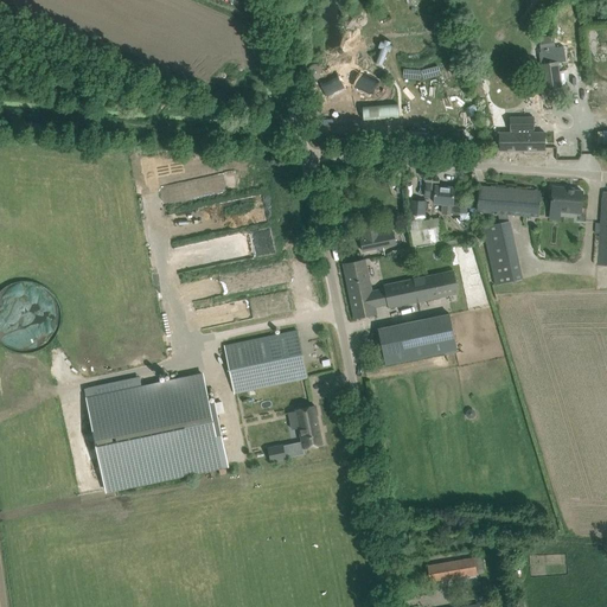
[(555,48),(553,37),(538,38),(541,50),(555,48)]
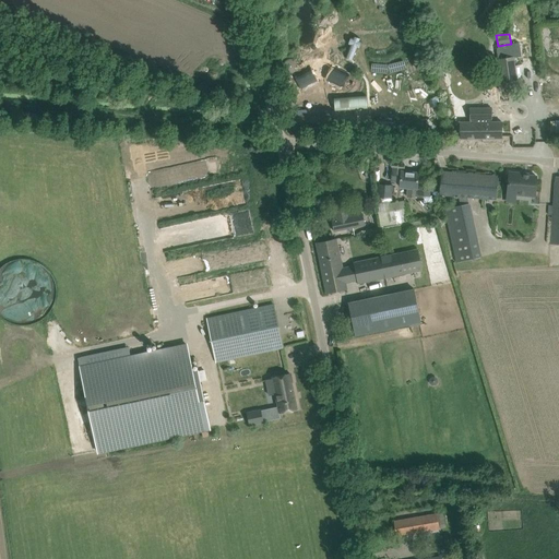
[(516,80),(513,58),(498,60),(501,82),(516,80)]
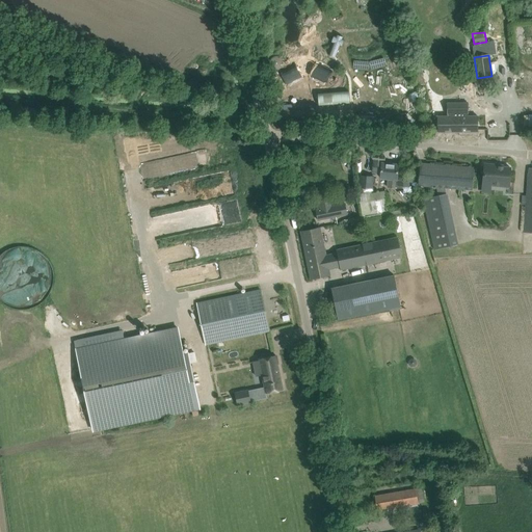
[(339,77),(326,78),(327,90),(340,89),(339,77)]
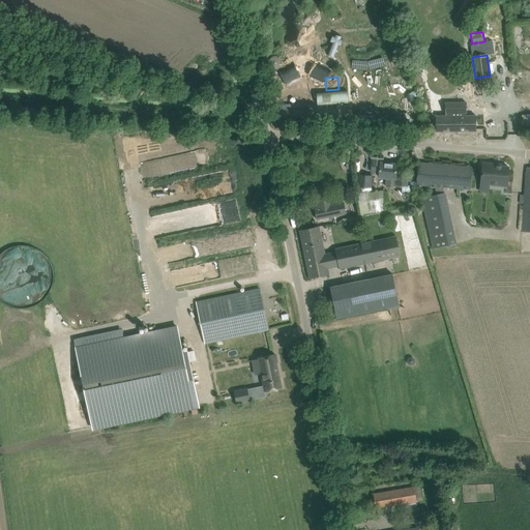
[(307,91),(321,89),(319,81),(305,83),(307,91)]
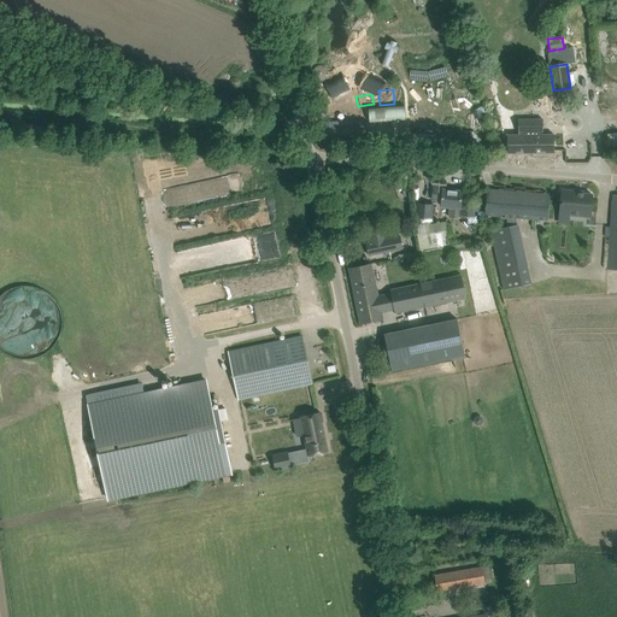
[(401,106),(369,109),(369,122),(403,119),(401,106)]
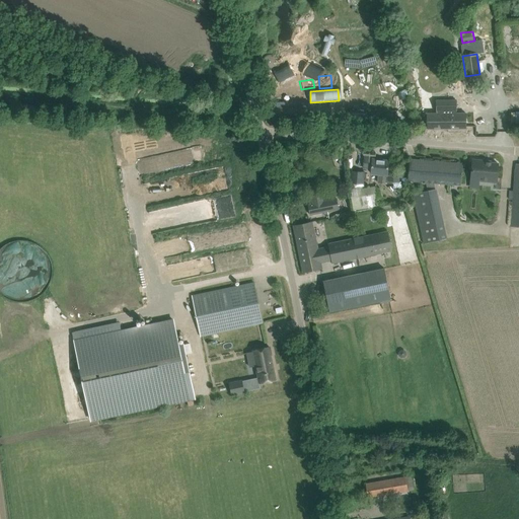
[(466,129),(466,114),(456,114),(456,110),(456,100),(436,100),(436,110),(436,114),(427,114),(427,129),(466,129)]
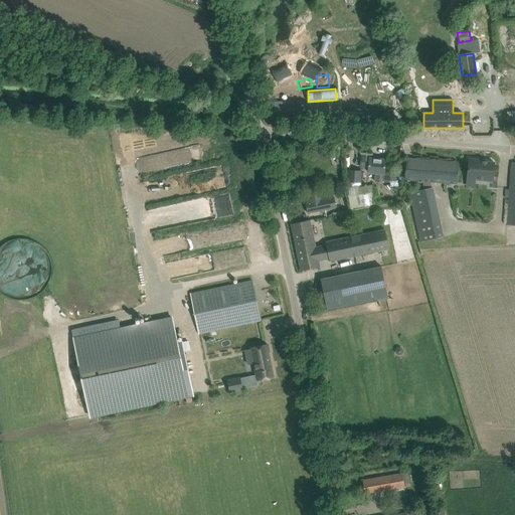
[(299,102),(269,103),(270,119),(300,118),(299,102)]
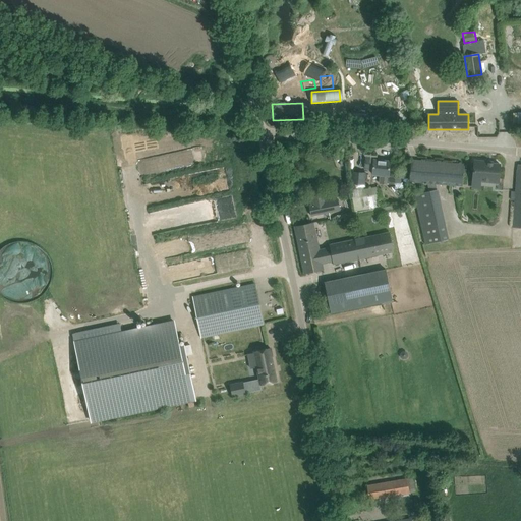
[(380,183),(396,184),(397,176),(389,175),(390,162),(373,160),(372,174),(380,175),(380,183)]
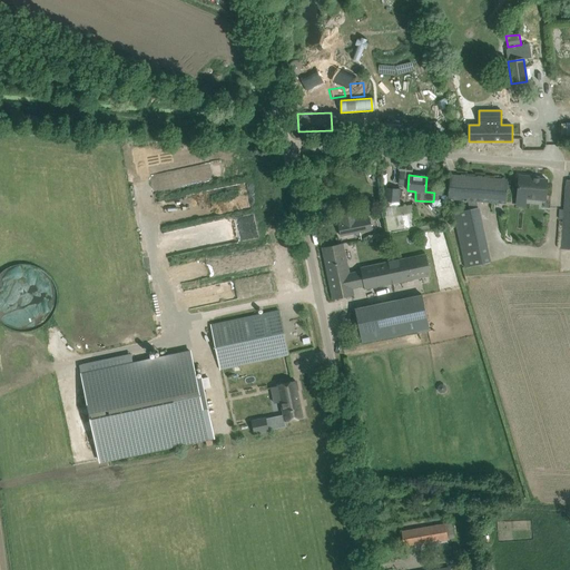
[(505,204),(507,190),(508,179),(450,175),(449,186),(448,199),(505,204)]
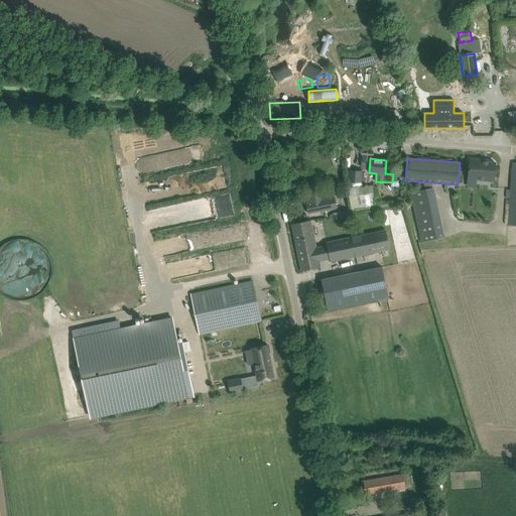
[(494,175),(495,172),(496,162),(484,161),(484,160),(470,159),(468,180),(494,182),(494,175)]
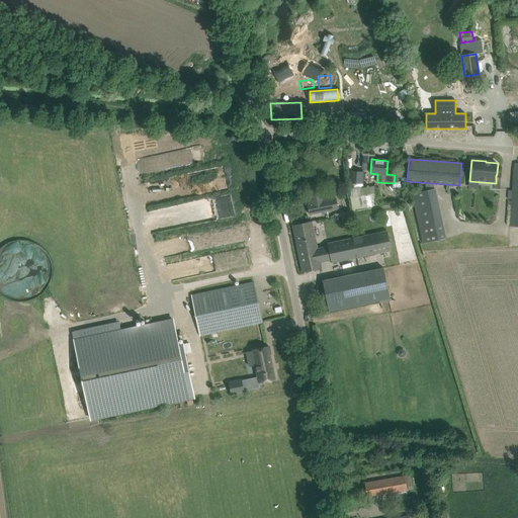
[(350,170),(349,183),(363,184),(364,171),(350,170)]
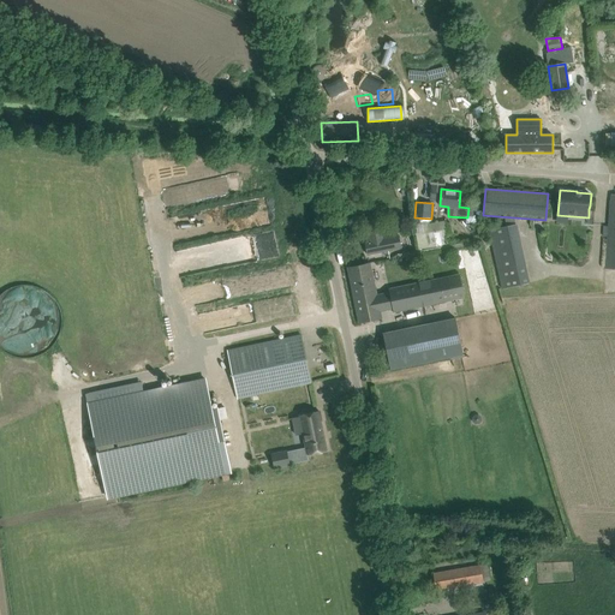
[(445,221),(430,222),(430,239),(445,238),(445,221)]
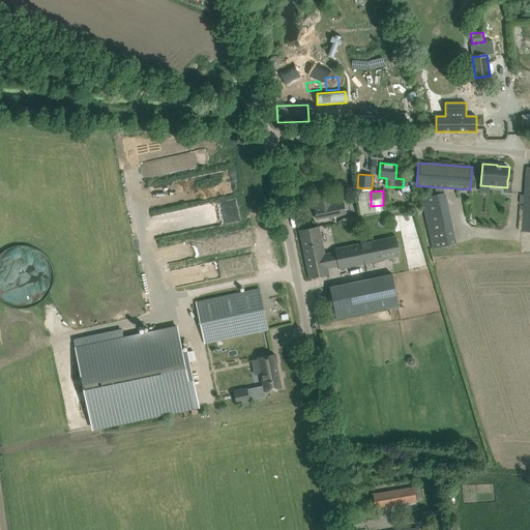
[(457,243),(446,193),(421,198),(433,248),(457,243)]
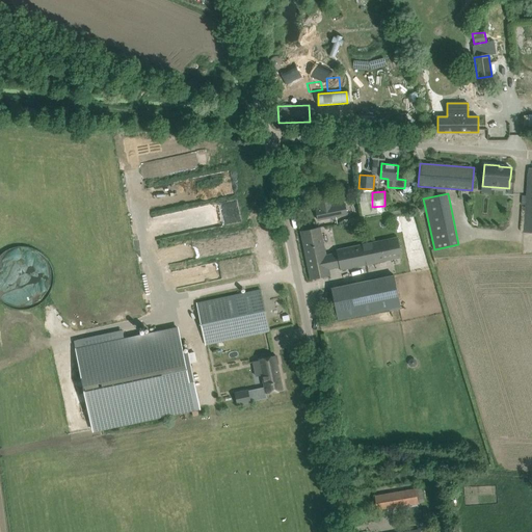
[(318,220),(346,214),(344,204),(316,210),(318,220)]
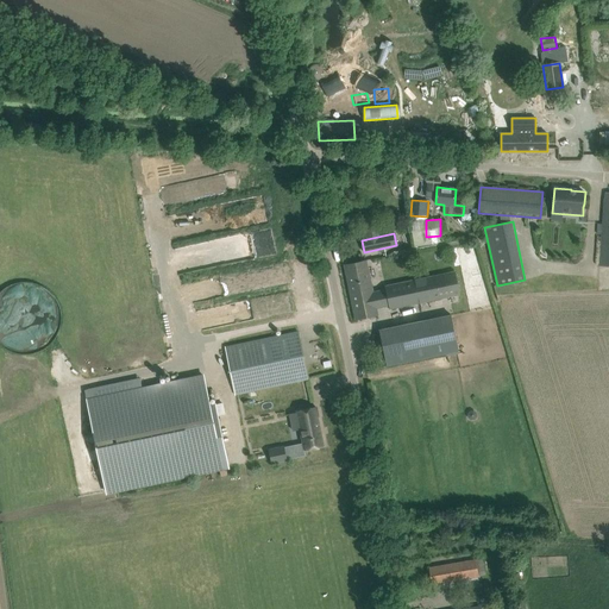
[(177,274),(209,267),(208,261),(201,262),(198,248),(205,246),(203,237),(171,243),(177,274)]
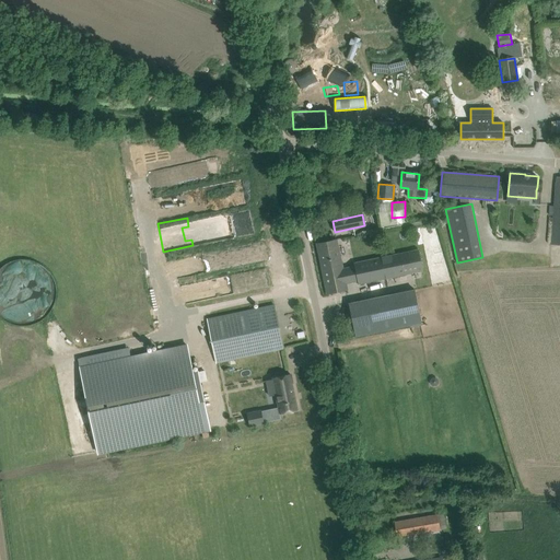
[(351,254),(341,256),(337,240),(317,244),(327,293),(347,290),(345,283),(357,281),(357,284),(423,270),(418,247),(353,261),(351,254)]
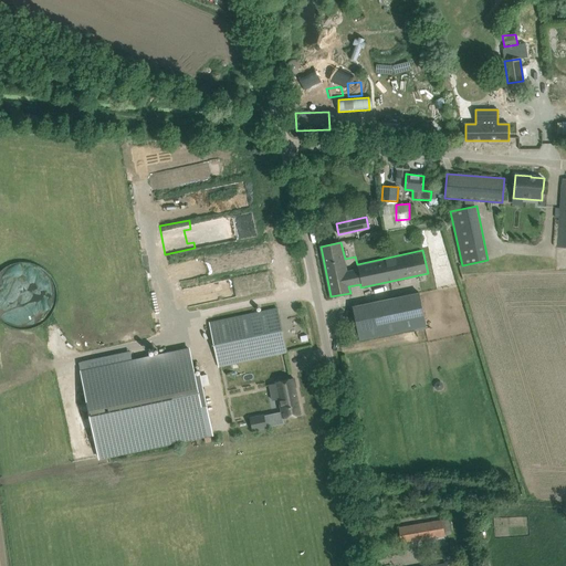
[(359,339),(427,325),(419,293),(353,307),(359,339)]
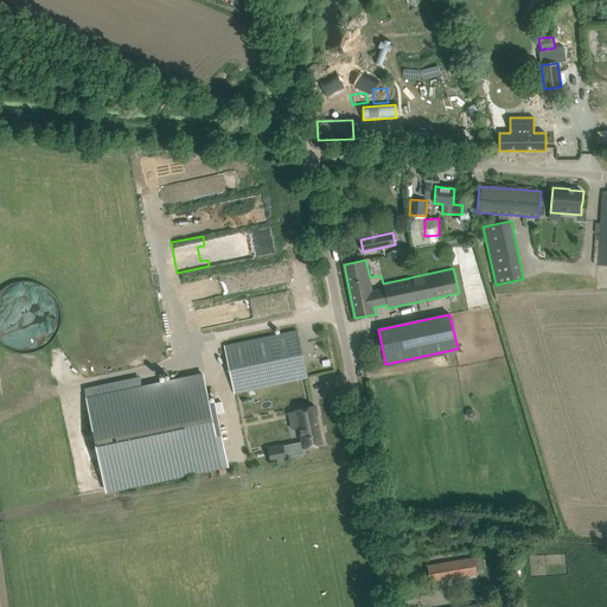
[(296,331),(224,346),(234,394),(307,378),(296,331)]
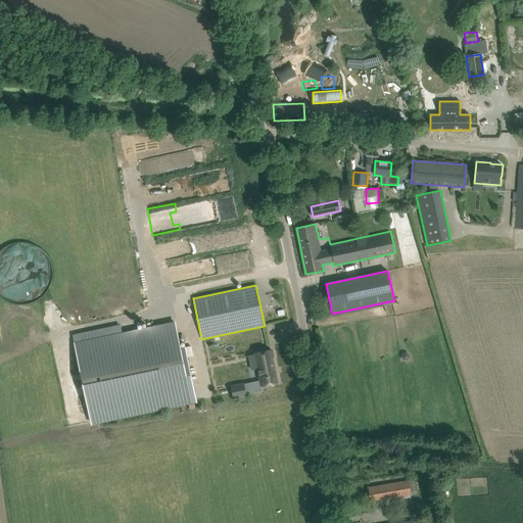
[(181,348),(176,323),(75,344),(91,422),(196,400),(186,348),(181,348)]
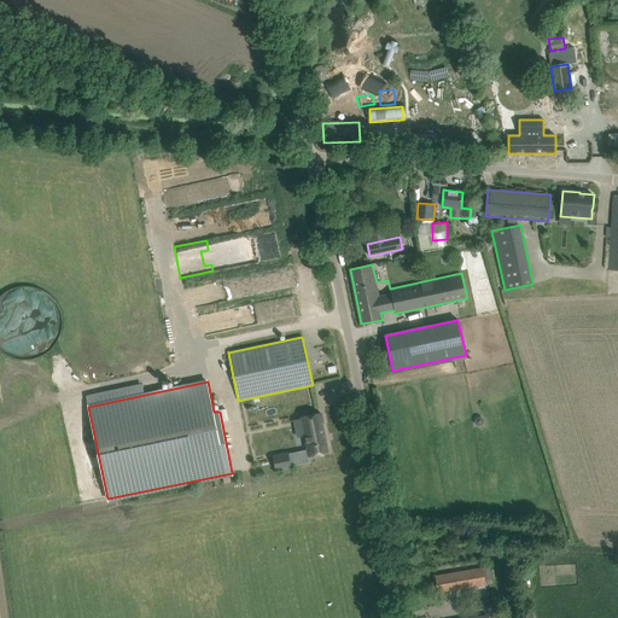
[(465,386),(468,400),(479,397),(474,383),(465,386)]
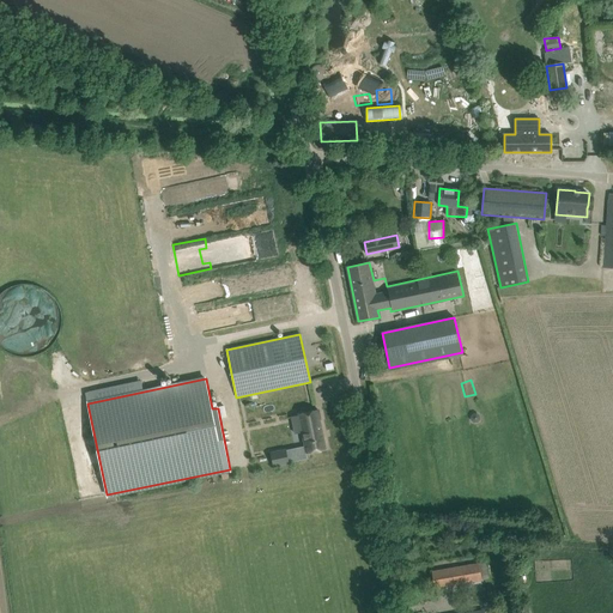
[(307,453),(326,449),(319,410),(298,414),(307,453)]
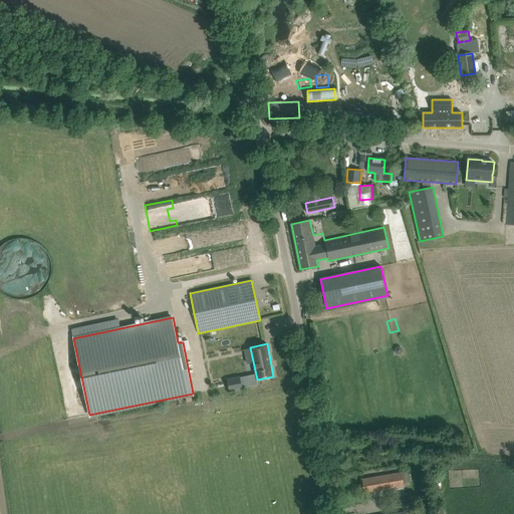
[(433,343),(424,345),(427,360),(435,358),(433,343)]
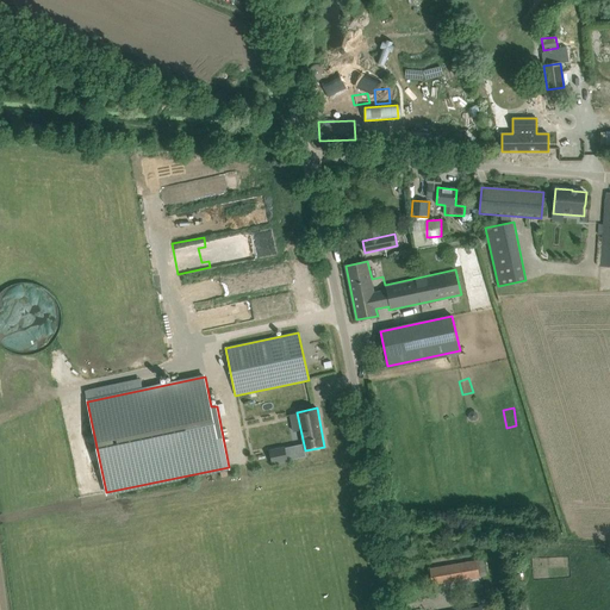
[(287,460),(285,448),(285,447),(269,450),(272,464),(287,460)]
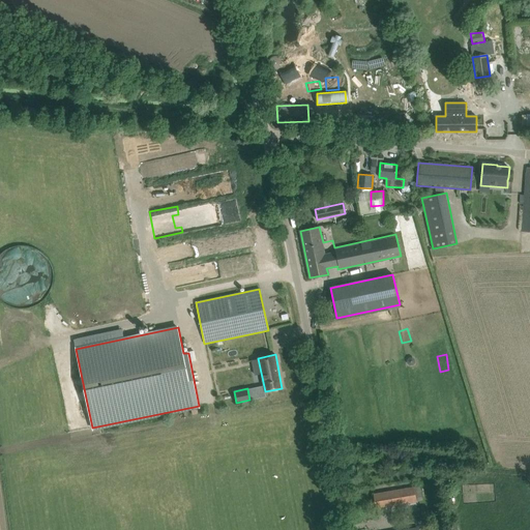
[(387,411),(379,413),(382,424),(390,422),(387,411)]
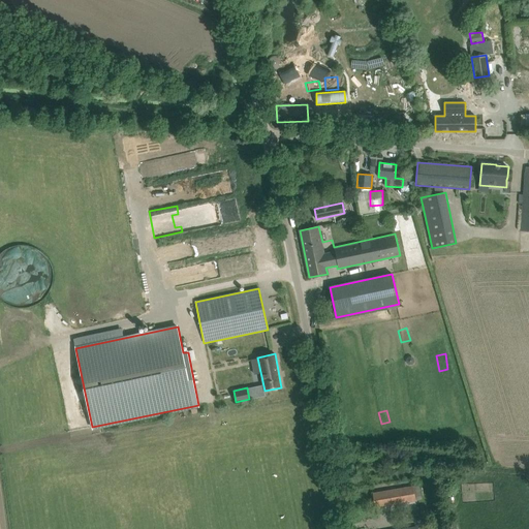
[(418,509),(417,500),(422,499),(419,485),(397,489),(373,493),(376,507),(377,507),(379,517),(393,515),(391,504),(407,502),(409,511),(418,509)]
